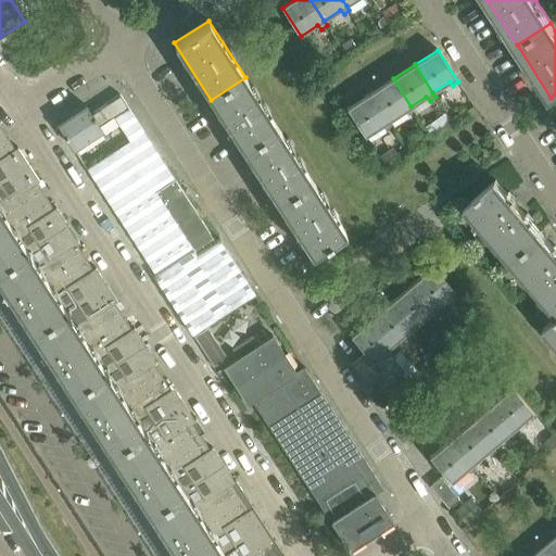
[(211,100),(243,149),(277,127),(245,77),(211,100)]
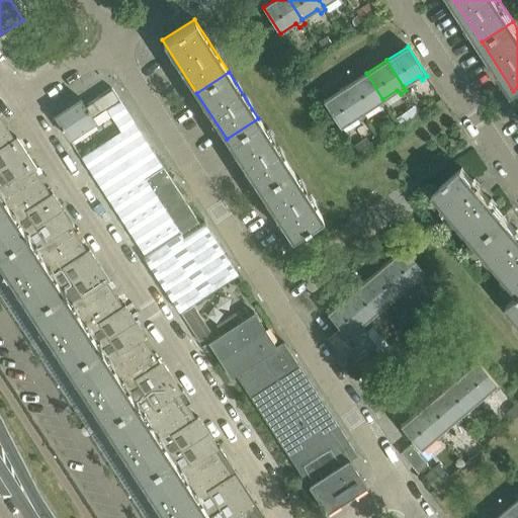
[(385,103),(382,99),(366,73),(345,87),(362,112),(376,103),(380,107),(385,103)]
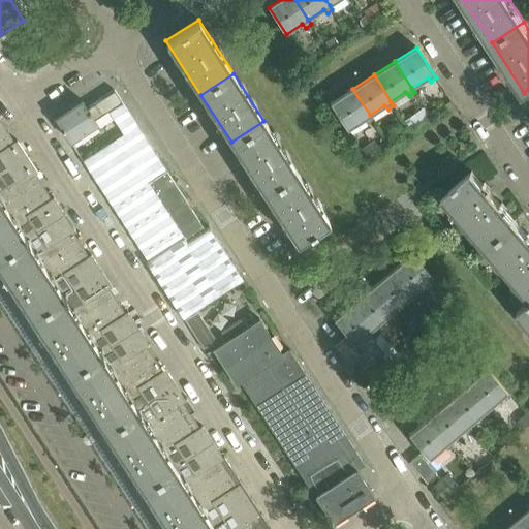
[(372,119),(370,115),(352,89),(331,102),(348,129),(364,119),(368,123),(372,119)]
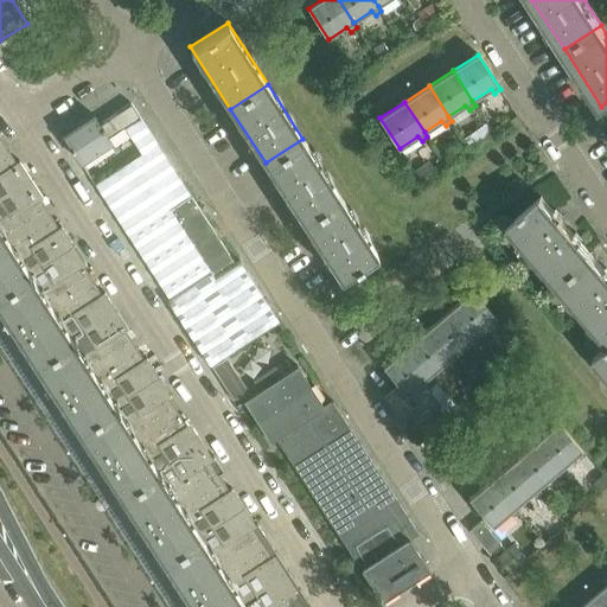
[(132,104),(100,125),(113,144),(82,164),(170,299),(168,301),(210,366),(280,320),(241,261),(236,263),(132,104)]
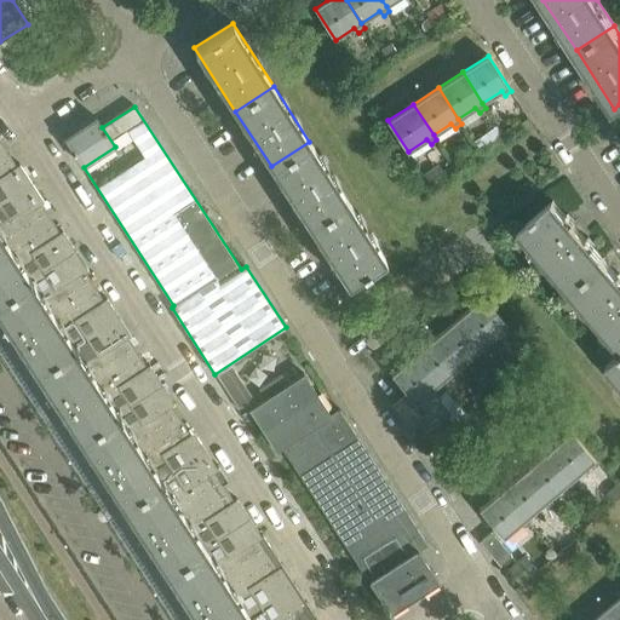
[(115,147),(102,127),(96,119),(65,138),(84,167),(115,147)]
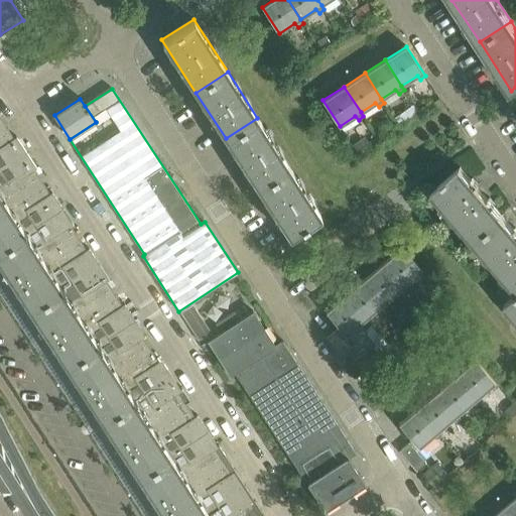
[(0,114),(2,113),(0,110),(0,169),(27,152),(16,135),(14,137),(0,116),(0,114)]
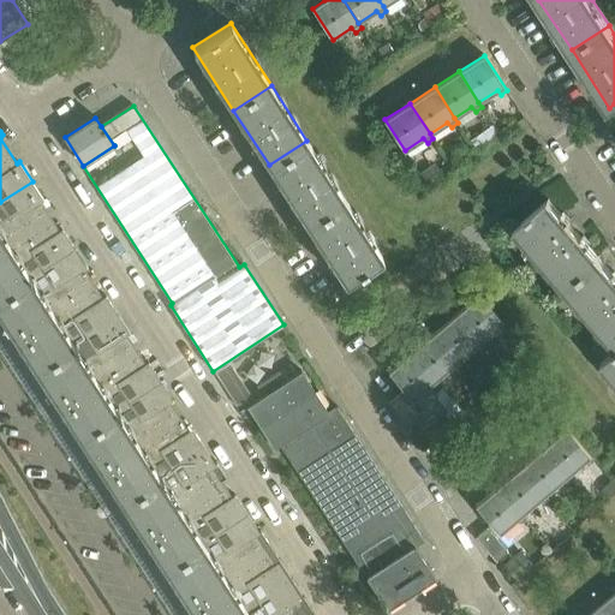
[(269,165),(306,222),(344,197),(306,141),(269,165)]
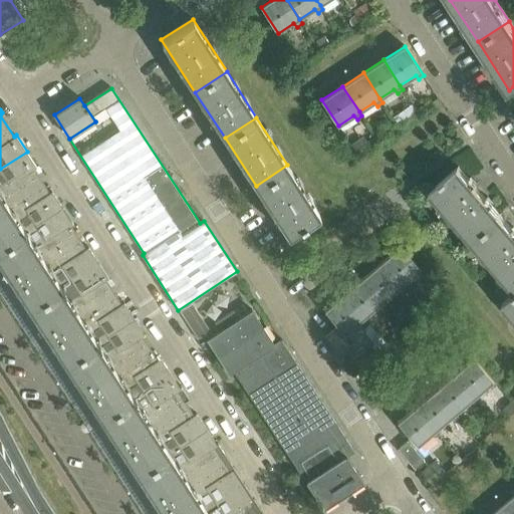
[(37,168),(27,152),(0,169),(0,248),(63,207),(52,191),(50,193),(35,170),(37,168)]
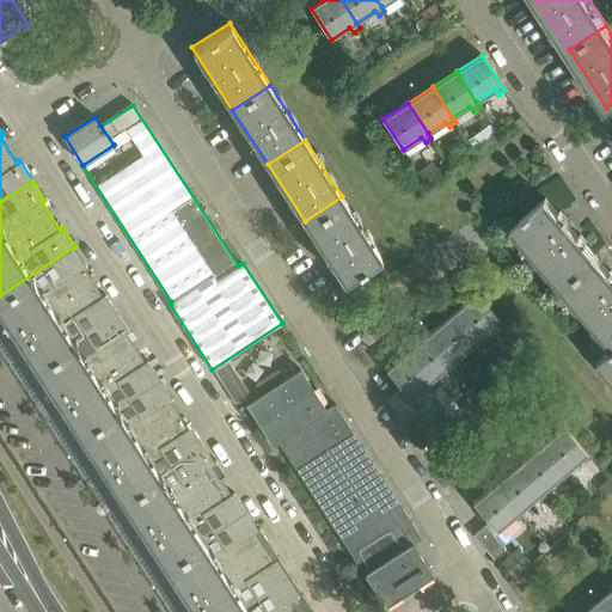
[(305,221),(332,264),(343,280),(380,256),(342,196),(305,221)]
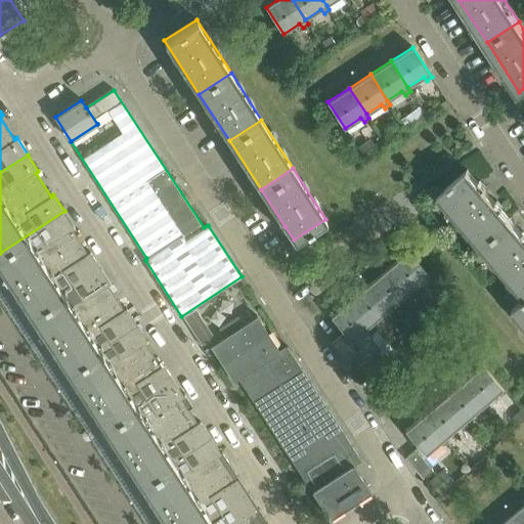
[(439,197),(482,247),(512,221),(469,171),(439,197)]
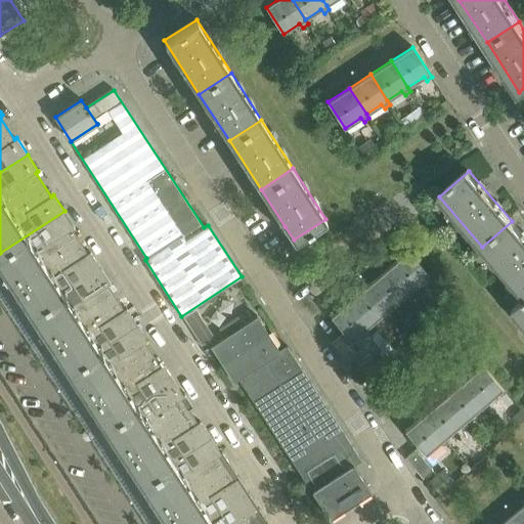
[(76,228),(64,211),(0,253),(0,266),(31,313),(101,268),(90,252),(88,254),(73,230),(76,228)]
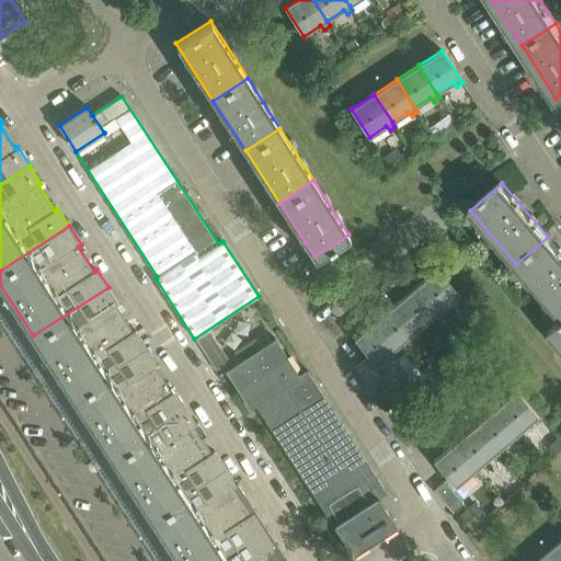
[(560,251),(548,237),(516,264),(560,316),(560,251)]
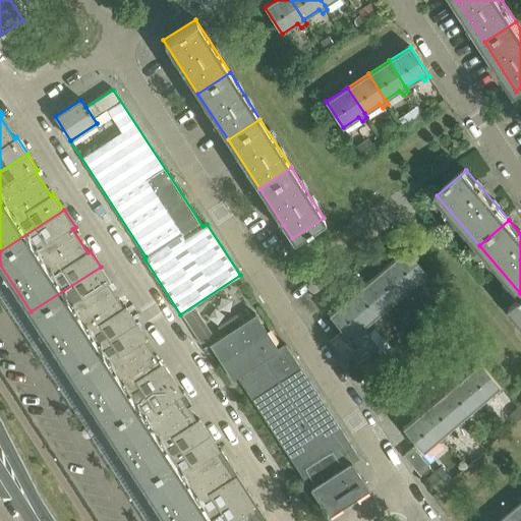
[(406,248),(387,266),(407,289),(420,277),(425,281),(429,276),(406,248)]
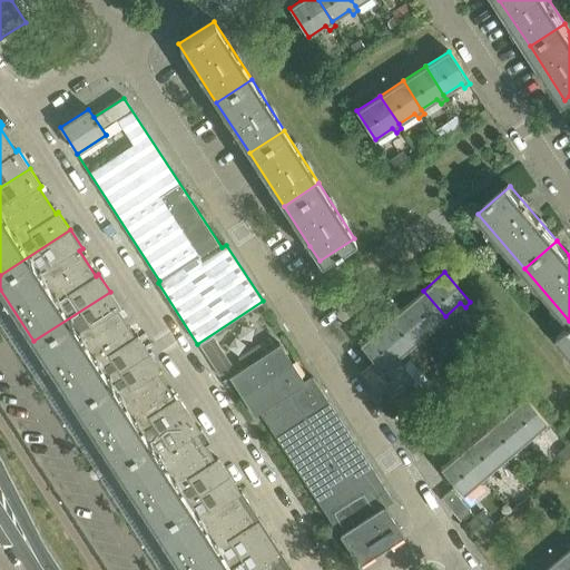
[(423,291),(402,308),(424,334),(439,322),(444,325),(449,321),(445,316),(423,291)]
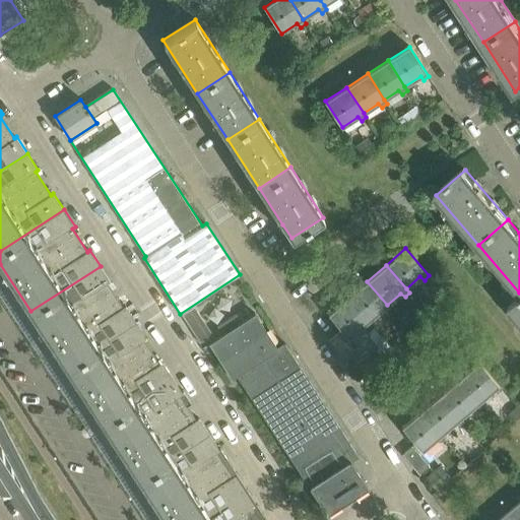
[(111,282),(101,266),(30,311),(66,368),(137,322),(126,306),(123,308),(108,284),(111,282)]
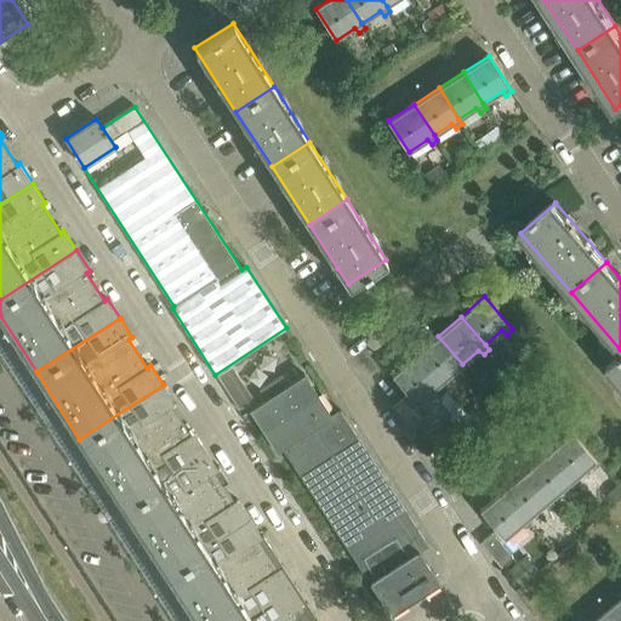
[(466,368),(462,364),(438,336),(415,355),(440,383),(456,370),(461,374),(466,368)]
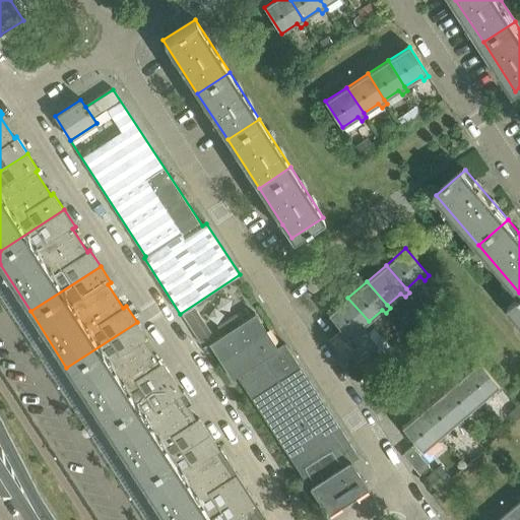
[(228,314),(245,304),(235,286),(217,297),(228,314)]
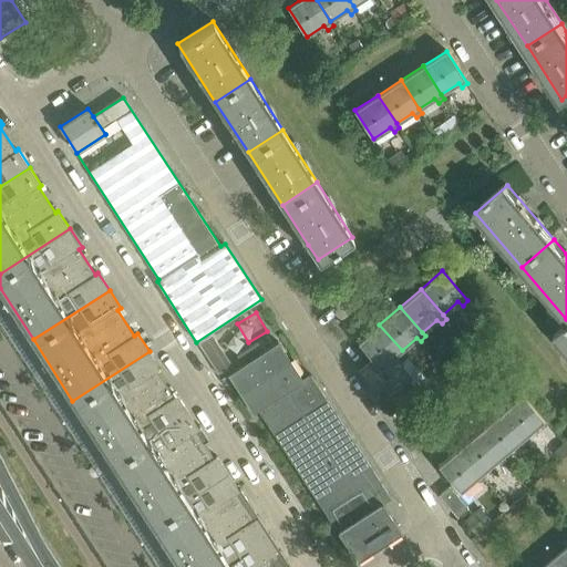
[(359,342),(374,361),(379,366),(381,368),(395,356),(400,360),(405,354),(402,350),(379,325),(359,342)]
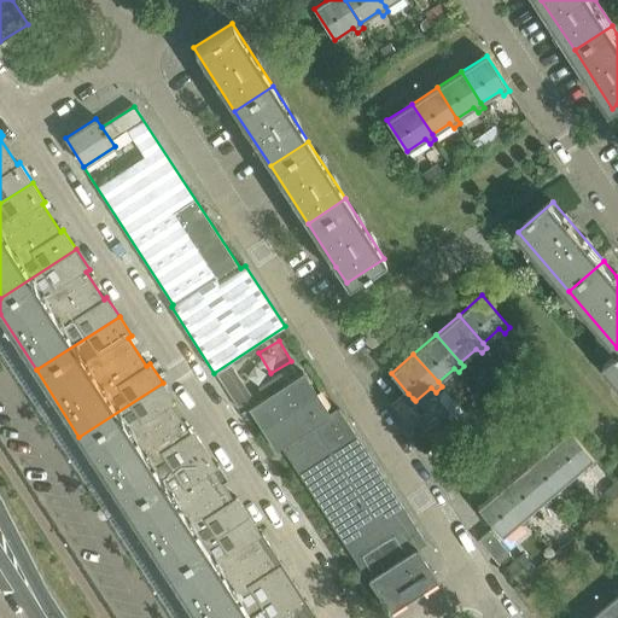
[(617,354),(605,366),(617,380),(617,354)]
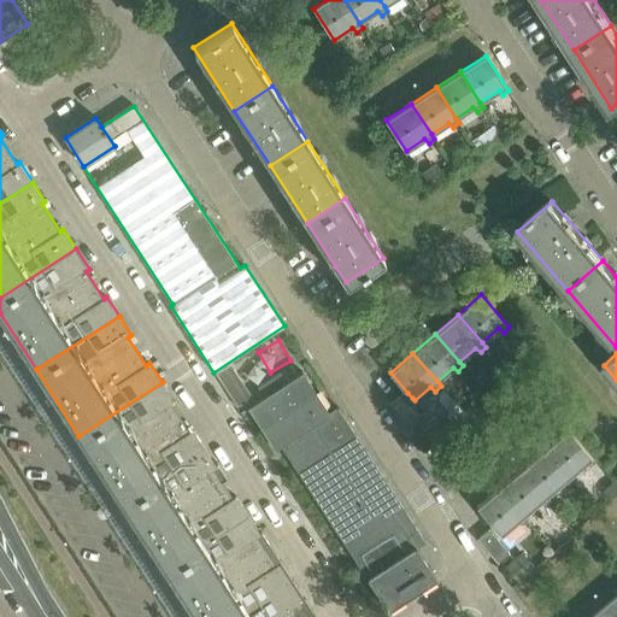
[(301,371),(287,381),(281,371),(258,387),(264,395),(247,406),(253,415),(275,450),(281,446),(385,603),(388,610),(436,577),(416,547),(425,541),(338,406),(329,412),(316,393),(301,371)]
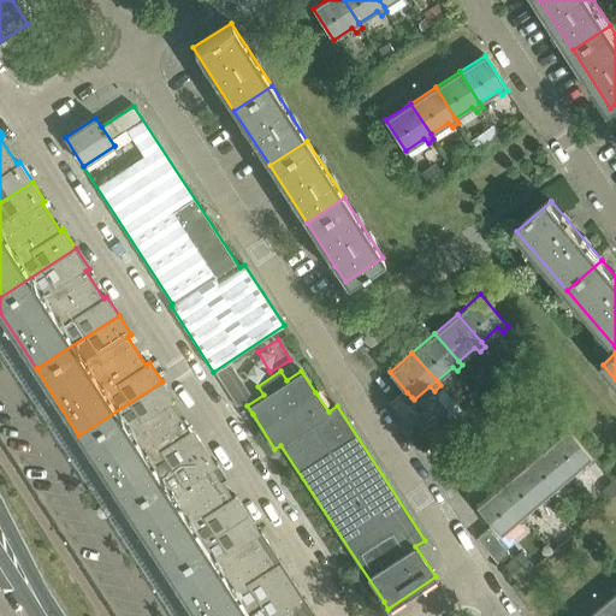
[(78,436),(122,502),(205,448),(193,428),(189,431),(171,403),(175,401),(163,381),(78,436)]
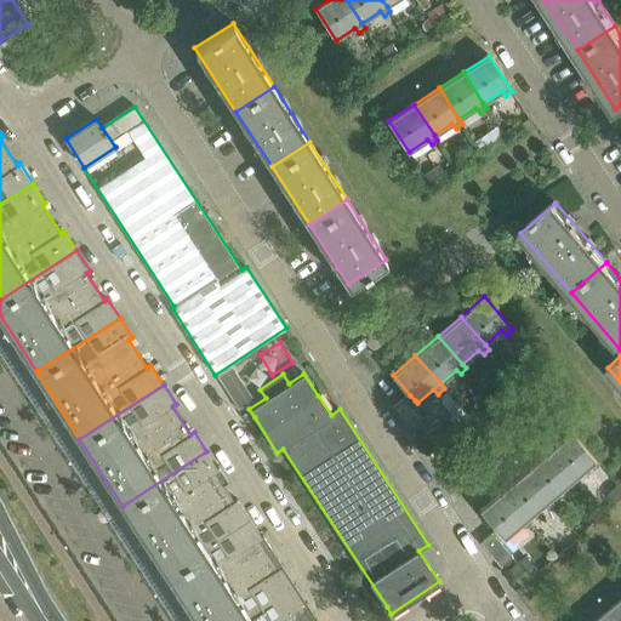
[(410,404),(415,400),(410,396),(406,399),(404,397),(392,406),(412,432),(425,421),(410,404)]
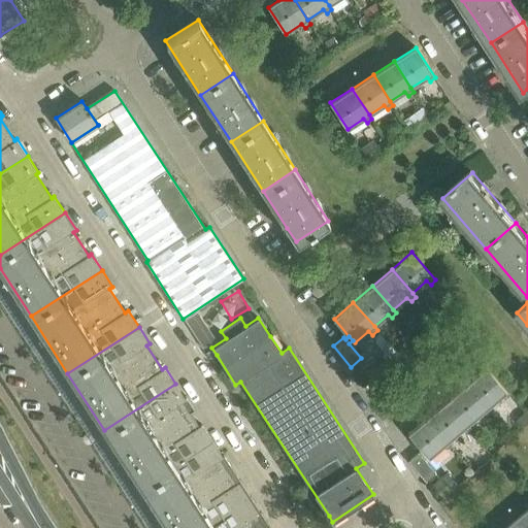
[(486,367),(466,384),(487,407),(500,395),(504,399),(508,394),(486,367)]
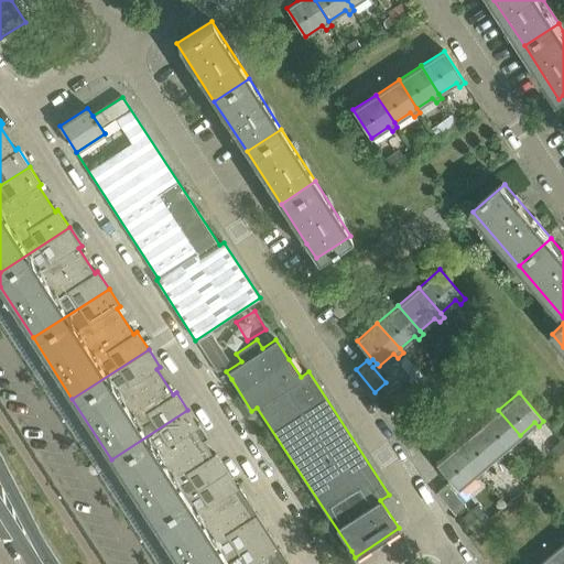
[(199,427),(187,410),(111,459),(151,520),(227,470),(216,453),(213,455),(196,430),(199,427)]
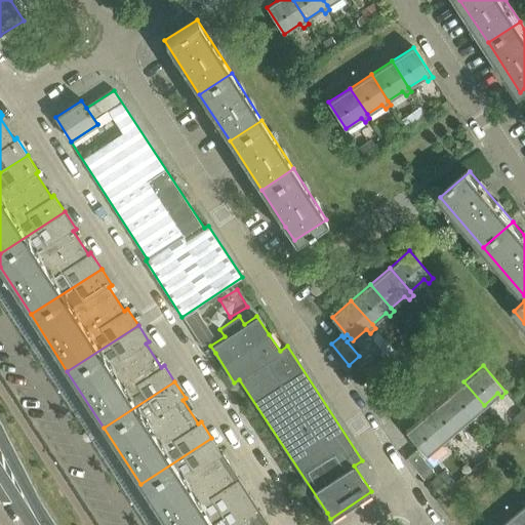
[(487,408),(484,405),(463,381),(445,398),(465,421),(478,409),(483,413),(487,408)]
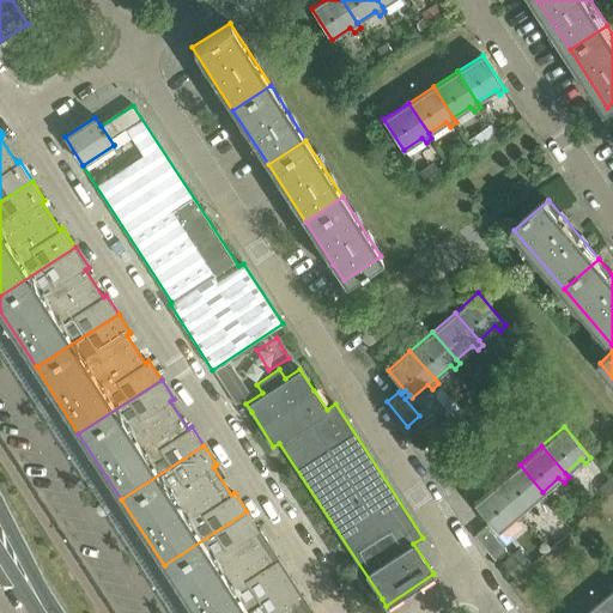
[(520,465),(497,484),(520,511),(536,497),(541,502),(546,496),(542,492),(520,465)]
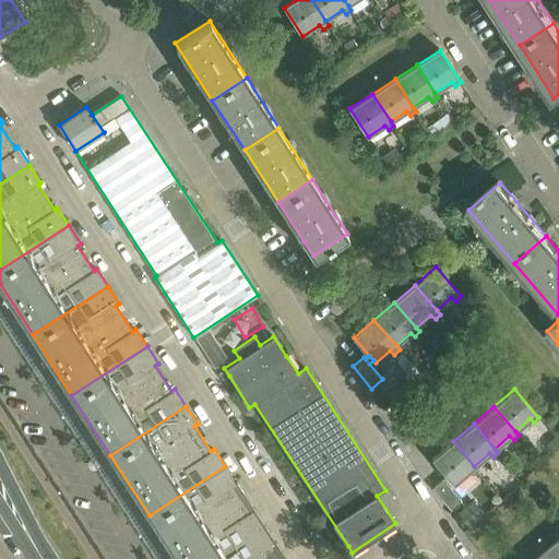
[(477,471),(474,466),(453,441),(432,459),(448,477),(452,482),(453,484),(468,472),(473,475),(477,471)]
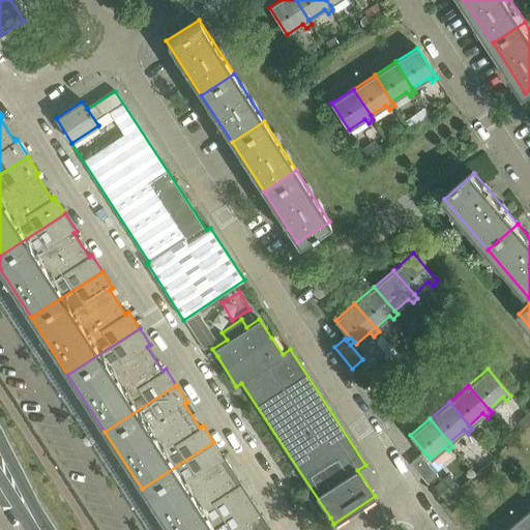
[(225,460),(213,442),(142,489),(169,529),(203,529),(251,499),(240,483),(237,486),(222,462),(225,460)]
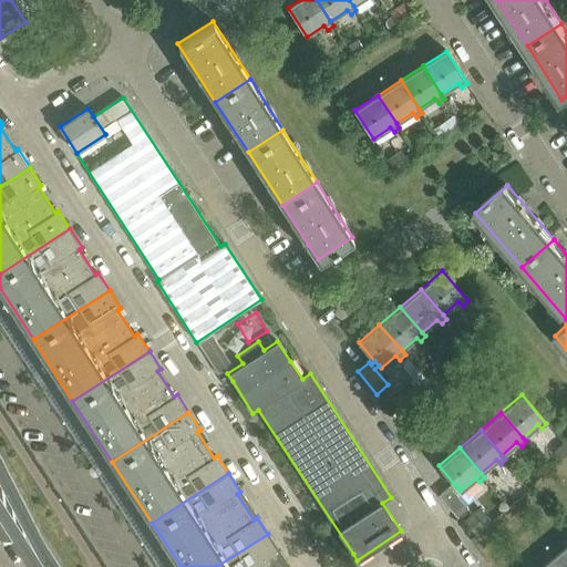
[(457,517),(457,516),(467,507),(454,492),(459,488),(454,484),(451,488),(449,486),(439,495),(457,517)]
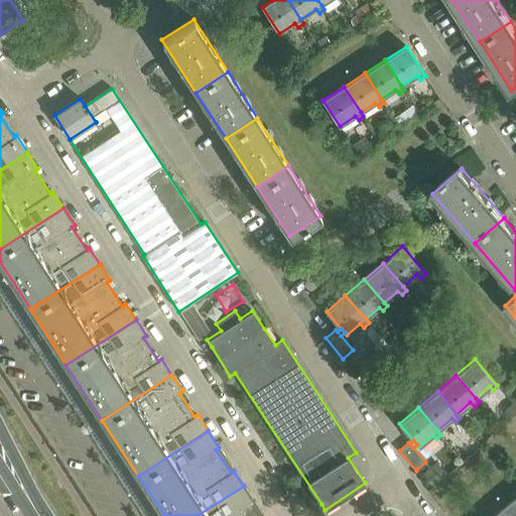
[(254,502),(244,486),(198,515),(259,515),(252,504),(254,502)]
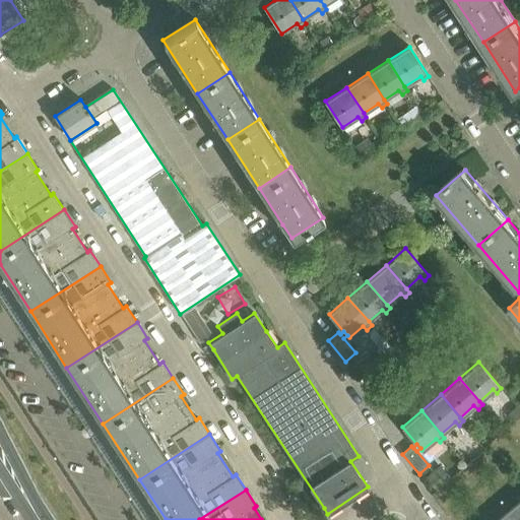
[(519,519),(519,514),(513,507),(497,519),(519,519)]
